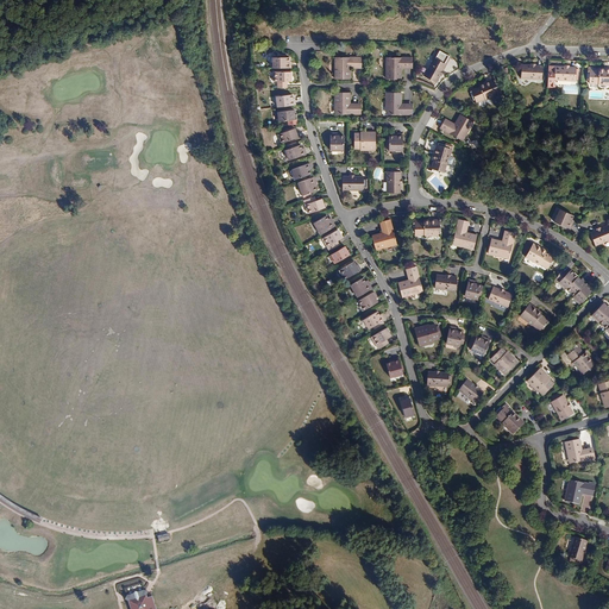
[(274,64),(274,68),(292,68),(292,64),(290,64),(290,62),(290,57),(272,57),(272,63),(274,64)]
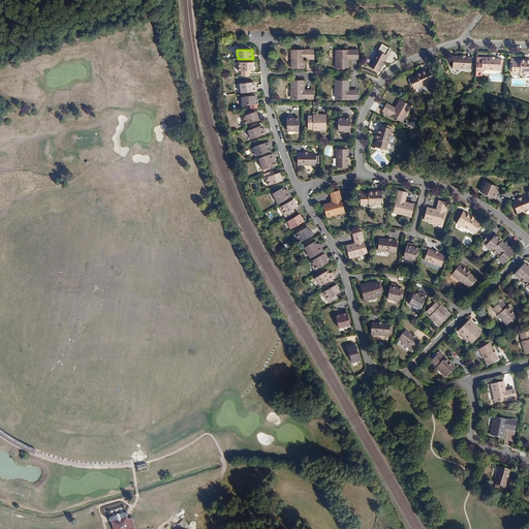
[(315,50),(293,50),(293,54),(292,54),(292,69),(305,69),(306,59),(306,58),(315,58),(315,50)]
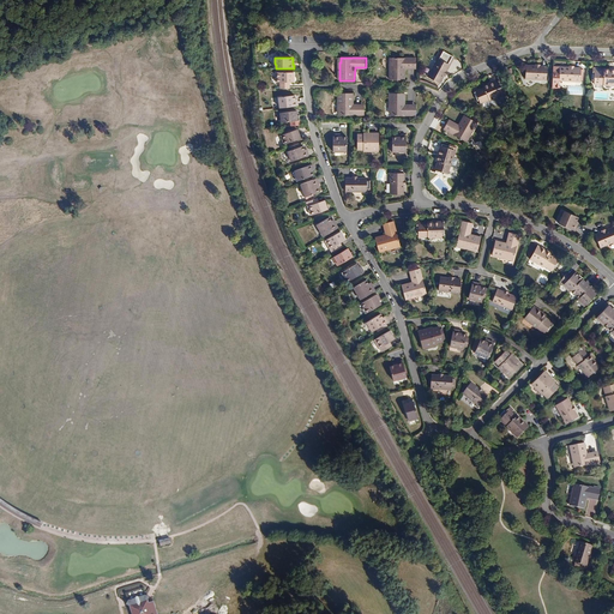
[(407,67),(417,67),(417,59),(393,58),(393,64),(392,64),(391,80),(407,80),(407,70),(407,67)]
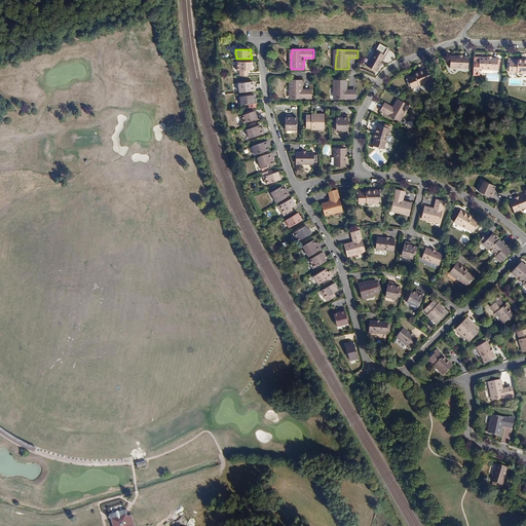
[(381,65),(383,61),(386,55),(377,50),(368,66),(377,72),(381,65)]
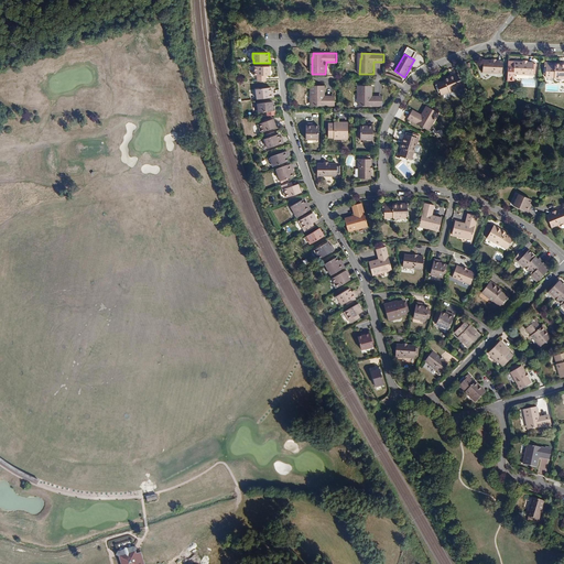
[(497,61),(492,61),(484,61),(484,72),(502,73),(503,62),(497,61)]
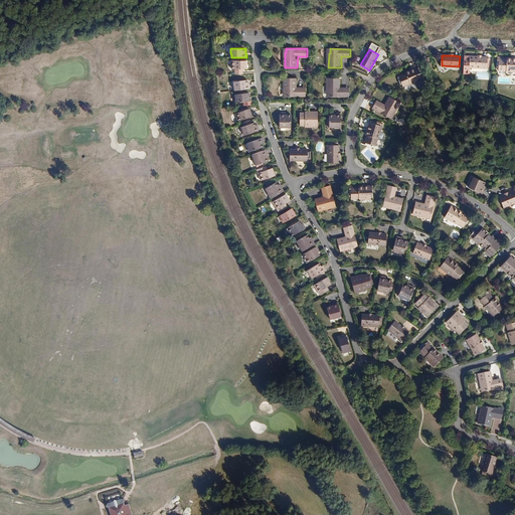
[(483,57),(479,56),(466,56),(466,73),(471,73),(471,67),(488,68),(488,67),(488,64),(490,64),(490,58),(488,57),(483,57)]
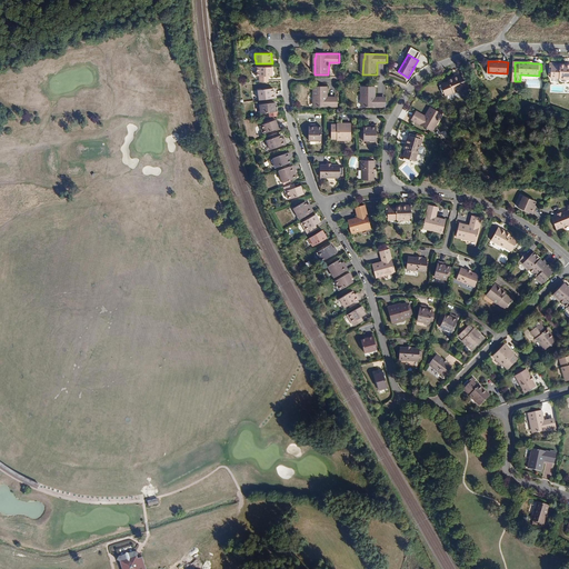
[(555,62),(551,62),(550,73),(551,73),(551,77),(560,77),(560,79),(568,79),(568,65),(561,65),(561,66),(555,65),(555,62)]
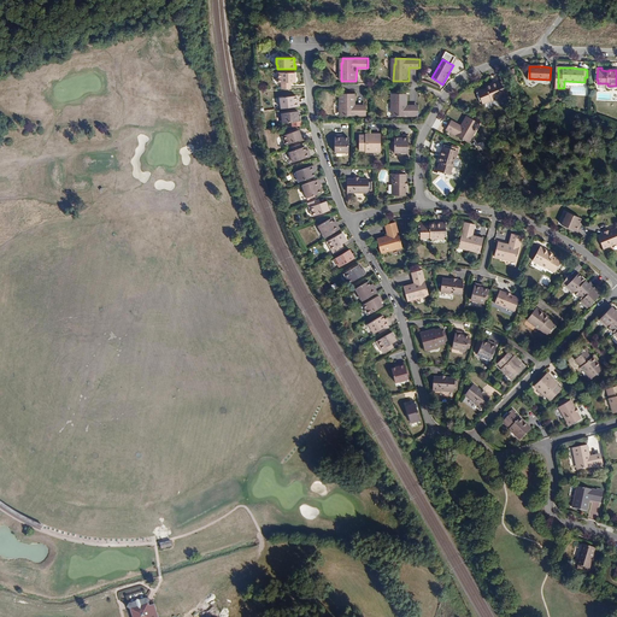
[(480,88),(476,89),(480,100),(481,100),(482,103),(492,99),(492,101),(507,95),(501,81),(486,86),(487,88),(481,90),(480,88)]
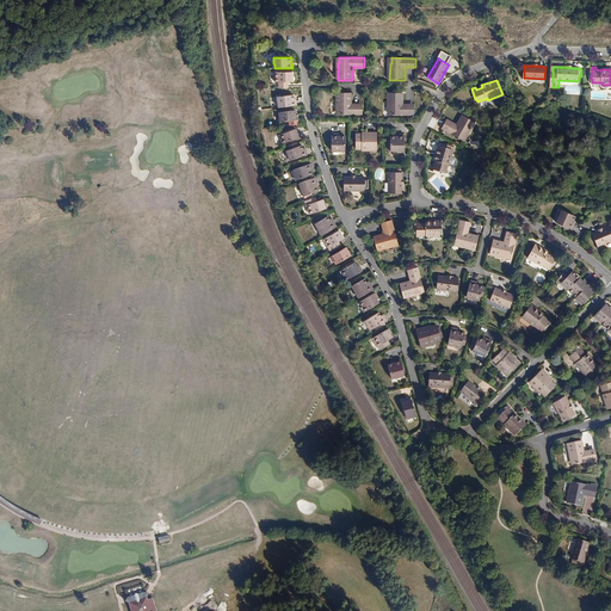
[(353,106),(353,104),(353,93),(338,92),(338,110),(339,110),(339,115),(364,115),(364,106),(353,106)]
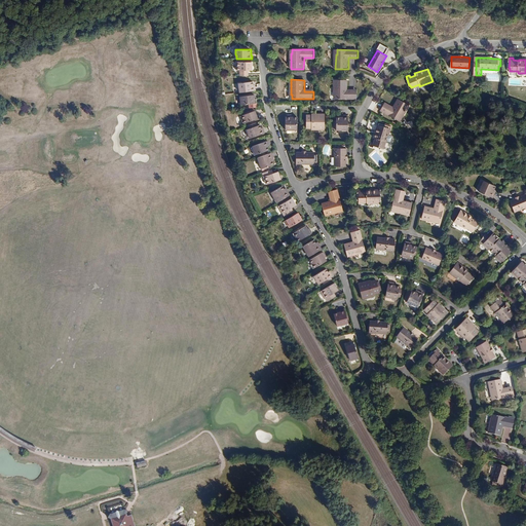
[(335,80),(335,95),(336,95),(336,99),(358,99),(358,91),(347,91),(347,89),(347,80),(335,80)]
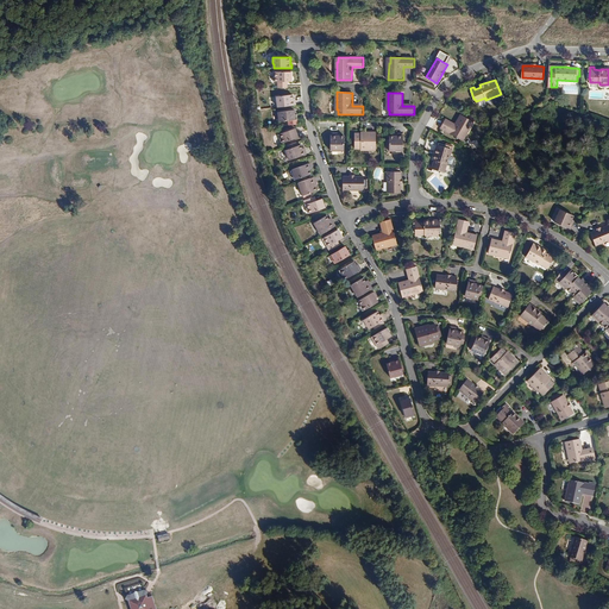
[(277,105),(277,107),(296,105),(295,100),(294,101),(293,99),(293,94),(275,96),(276,102),(277,105)]
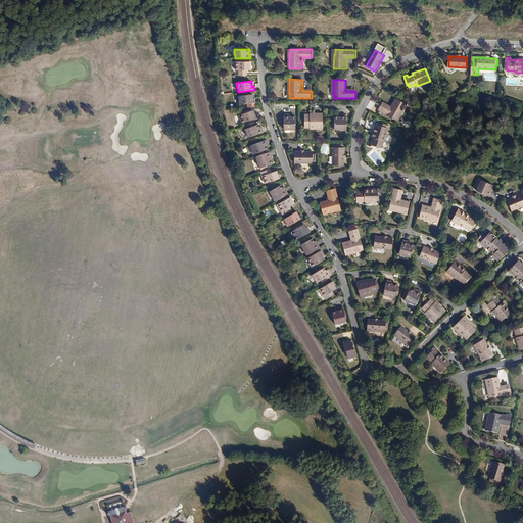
[(239,96),(239,104),(255,102),(255,98),(253,98),(253,95),(239,96)]
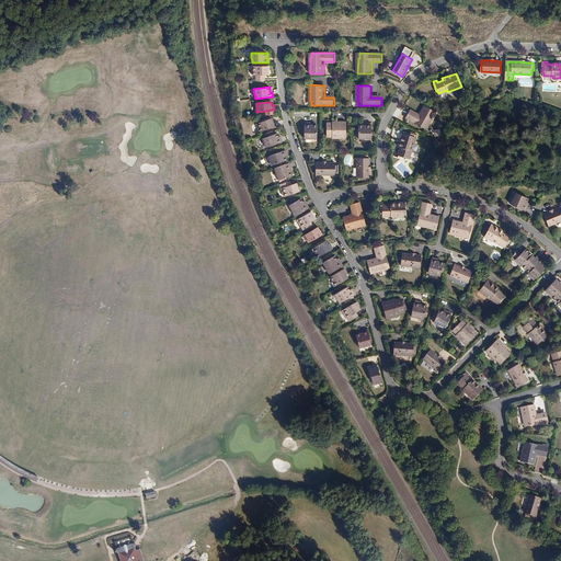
[(419,116),(410,111),(405,118),(425,129),(427,126),(428,126),(436,112),(425,105),(420,114),(419,116)]
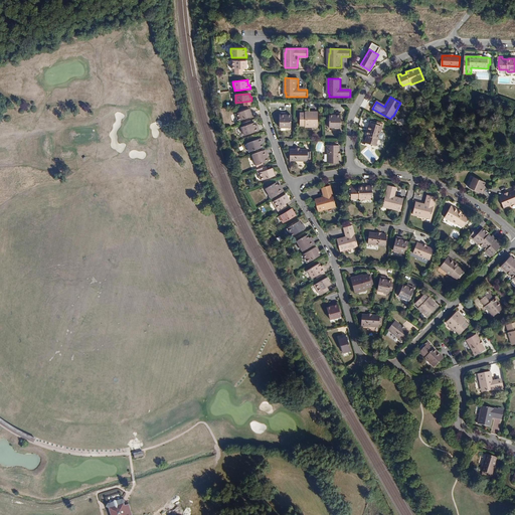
[(236,114),(238,121),(253,116),(252,112),(251,112),(249,109),(236,114)]
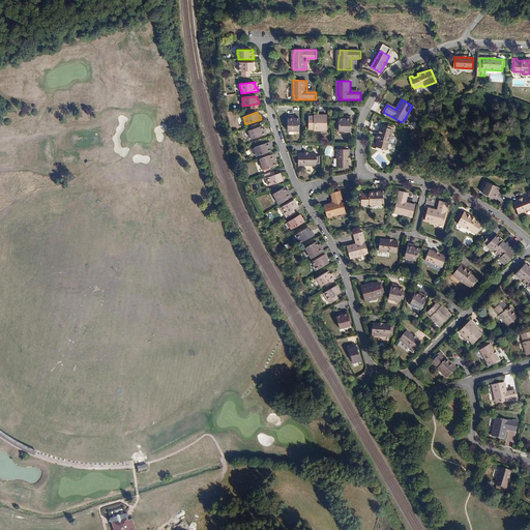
[(314,116),(308,116),(308,128),(315,128),(316,130),(318,130),(319,129),(323,129),(324,130),(327,130),(327,115),(314,115),(314,116)]
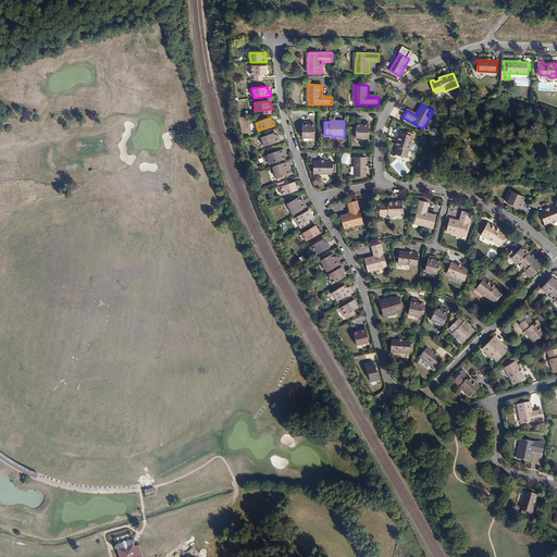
[(309,122),(304,122),(302,137),(314,137),(314,124),(309,124),(309,122)]
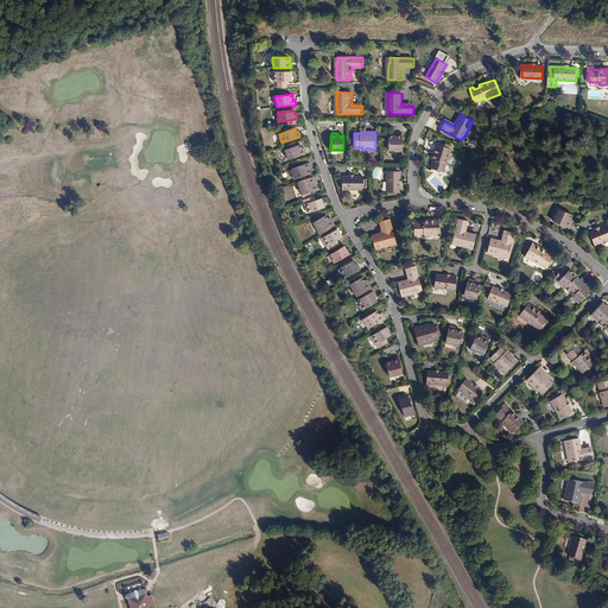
[(396,135),(393,135),(390,135),(390,141),(386,141),(386,149),(390,149),(390,151),(403,151),(403,133),(396,133),(396,135)]
